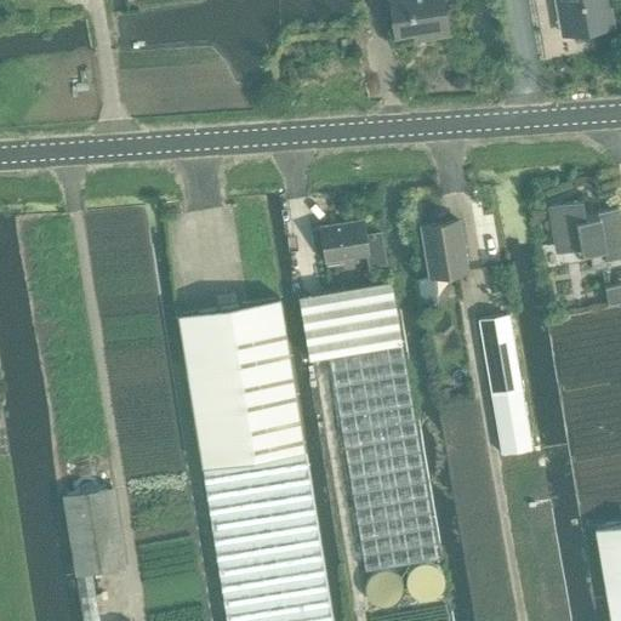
[(389,0),(396,36),(426,32),(427,38),(449,34),(443,0),(389,0)]
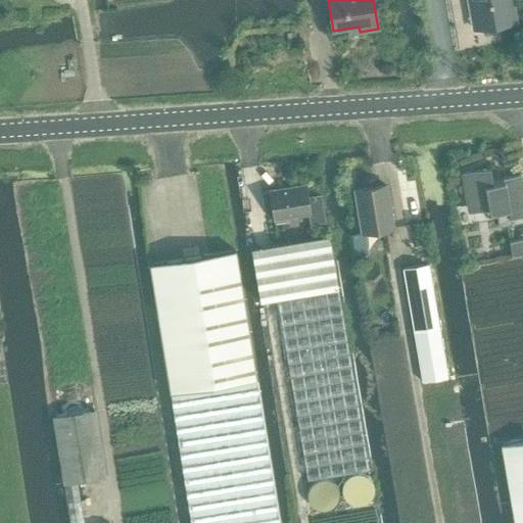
[(470,0),(475,24),(512,16),(509,0),(470,0)]
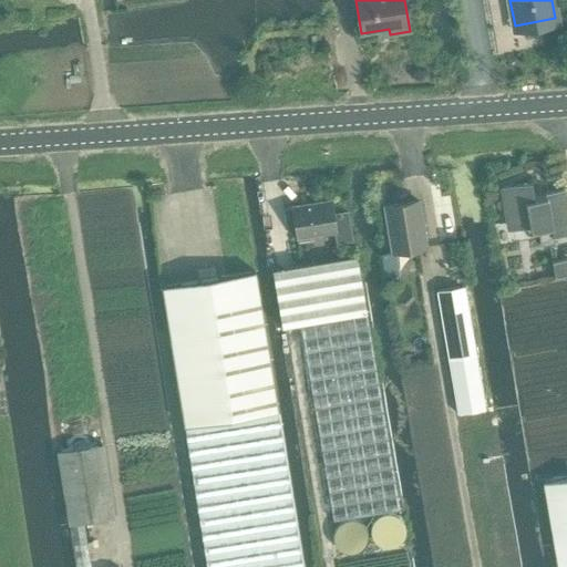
[(535,202),(532,184),(501,188),(504,208),(508,207),(512,232),(529,229),(531,234),(538,233),(540,247),(555,245),(554,238),(566,236),(566,208),(564,191),(545,194),(546,199),(535,202)]
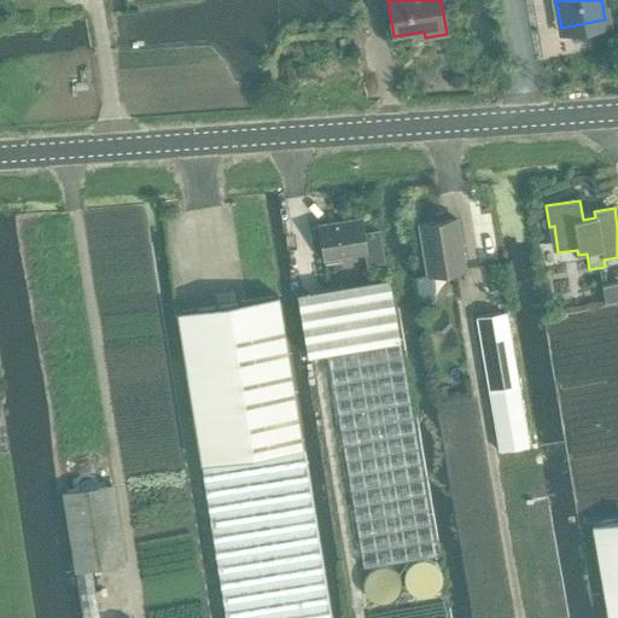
[(361,219),(318,226),(324,261),(367,254),(368,263),(383,261),(378,227),(363,229),(361,219)]
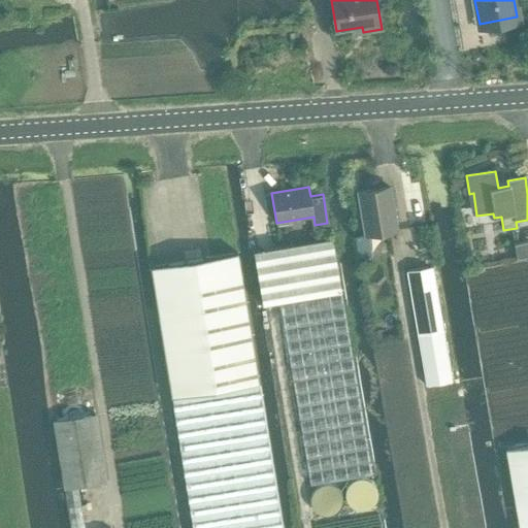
[(358,193),(365,236),(396,231),(392,205),(389,189),(358,193)]
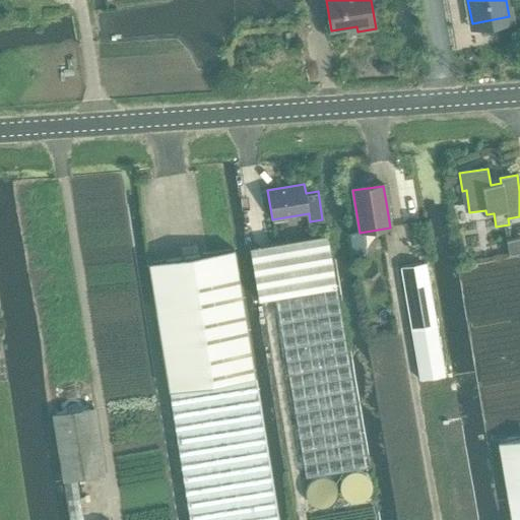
[(326,236),(248,250),(257,302),(274,299),(306,478),(367,468),(326,236)]
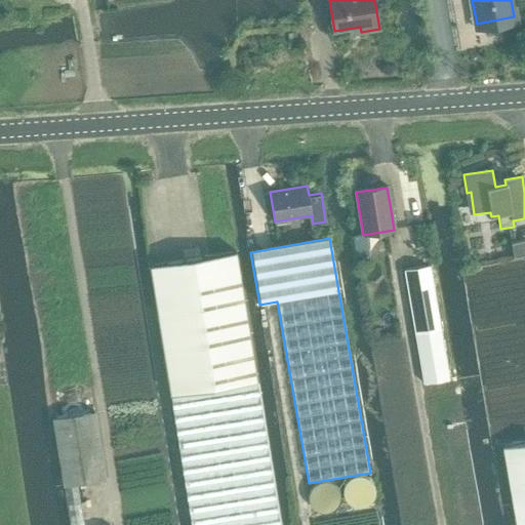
[(524,241),(511,243),(514,258),(524,256),(524,241)]
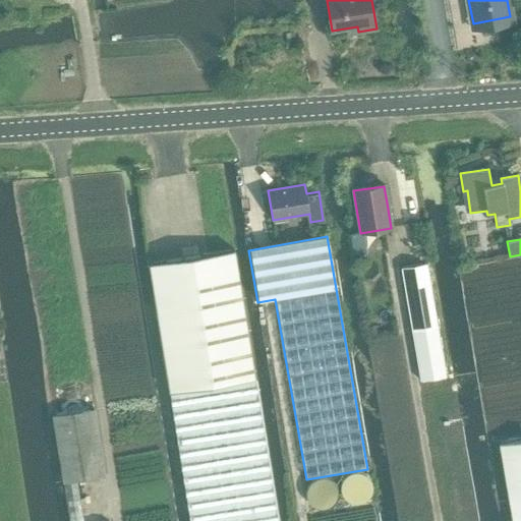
[(276,520),(234,247),(149,262),(189,520),(276,520)]
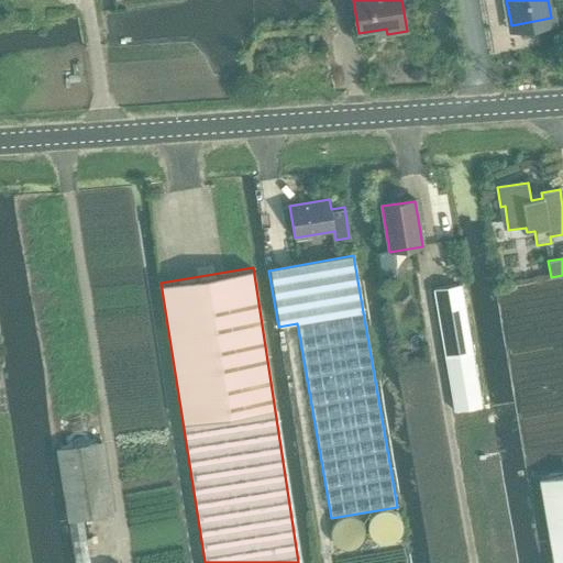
[(433,290),(444,360),(453,409),(482,405),(473,355),(461,285),(433,290)]
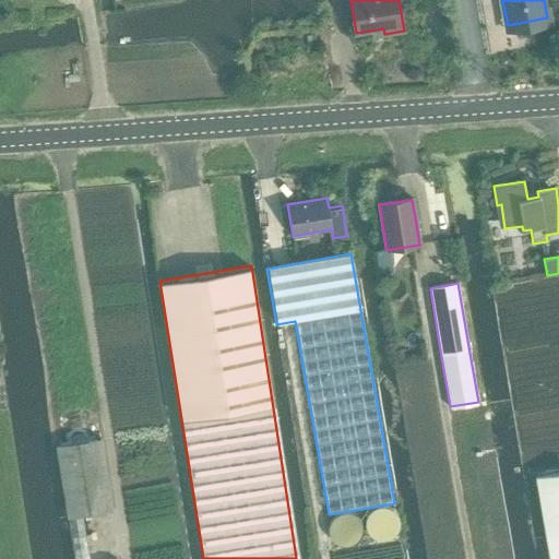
[(57,448),(69,519),(82,516),(113,511),(100,440),(57,448)]
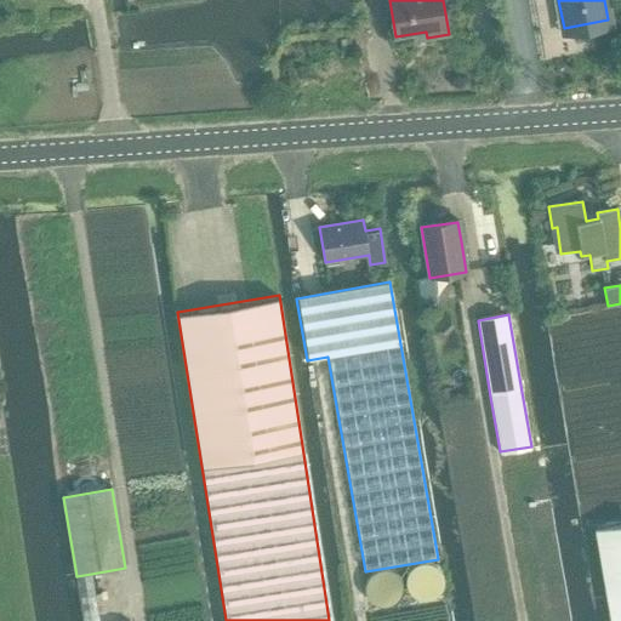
[(620,620),(620,524),(596,529),(610,620),(620,620)]
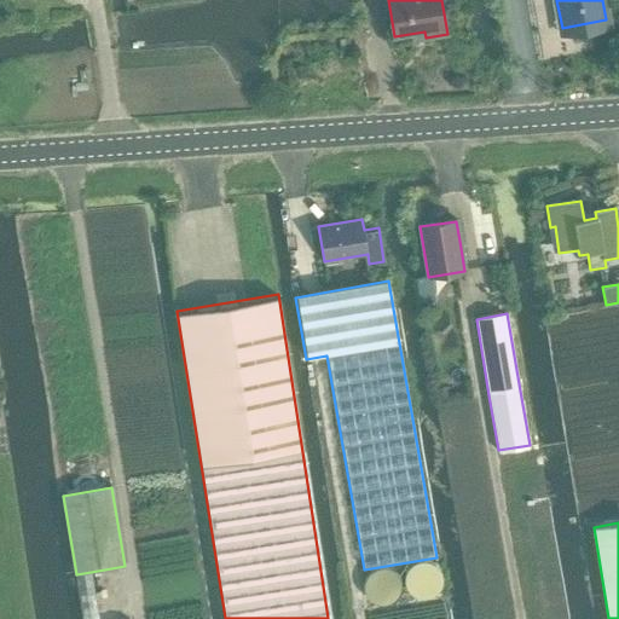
[(99,618),(91,572),(76,574),(84,618),(99,618)]
